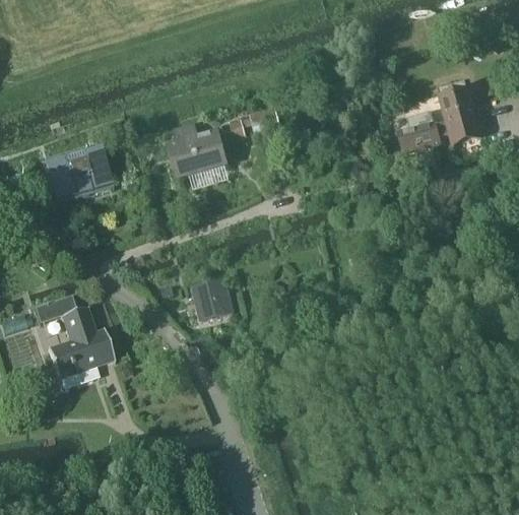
[(411,127),(399,130),(406,153),(440,143),(438,136),(450,133),(453,143),(480,135),(466,88),(439,97),(446,120),(434,124),(433,120),(431,113),(430,110),(408,116),(409,119),(411,127)]
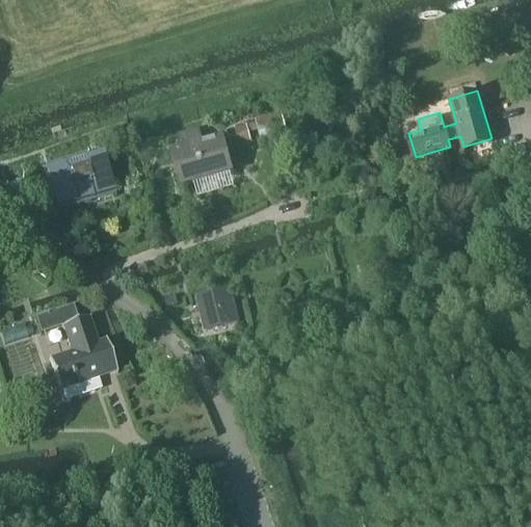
[(254,142),(246,120),(227,126),(233,143),(238,142),(239,148),(254,142)]
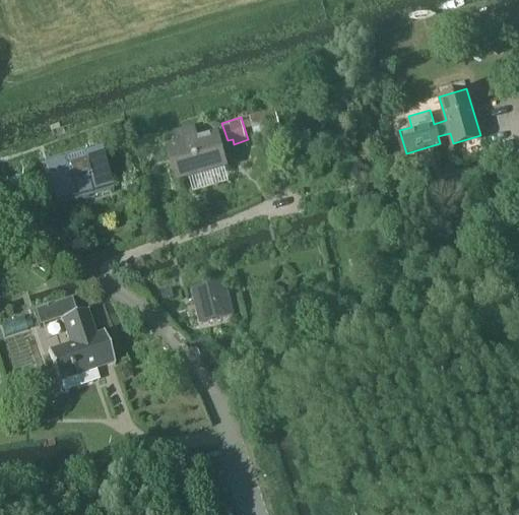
[(198,135),(195,124),(173,129),(176,141),(167,143),(177,179),(226,165),(217,130),(198,135)]
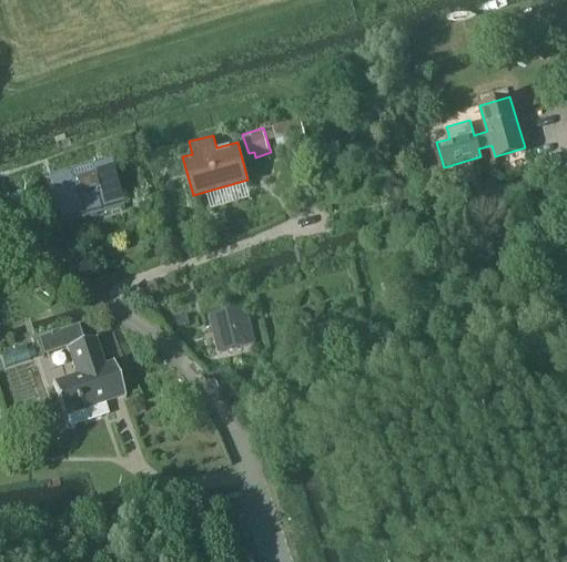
[(110,162),(48,181),(61,223),(122,205),(110,162)]
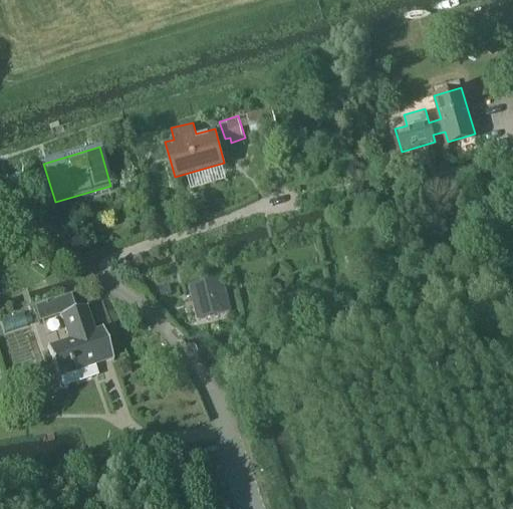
[(5,171),(0,173),(0,184),(8,182),(5,171)]
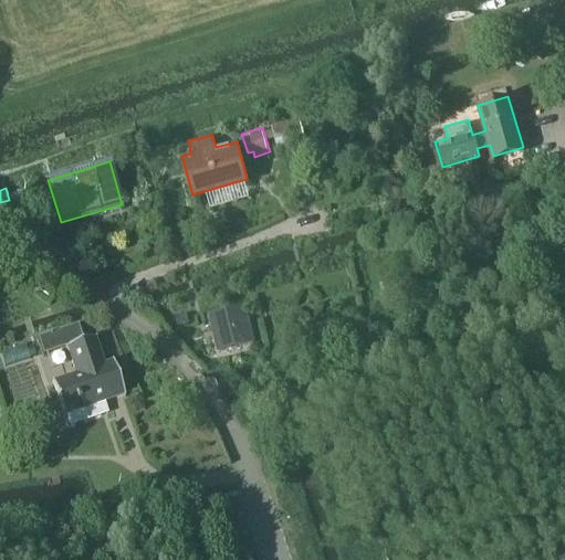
[(255,340),(249,308),(215,315),(221,348),(255,340)]
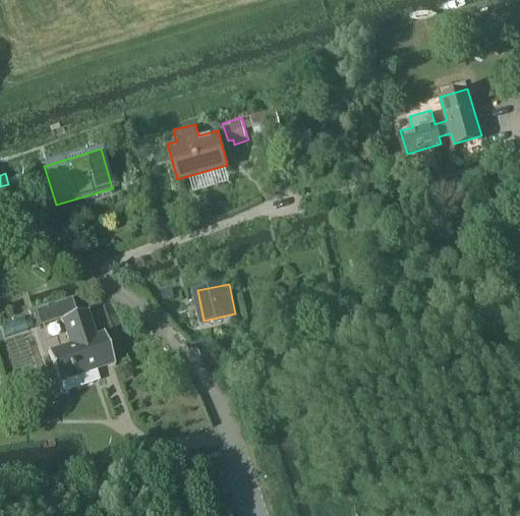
[(49,347),(47,347),(61,390),(93,379),(89,368),(113,360),(113,362),(114,361),(103,329),(102,329),(102,330),(95,333),(87,309),(88,308),(88,307),(59,317),(60,318),(61,318),(69,341),(49,348),(49,347)]
